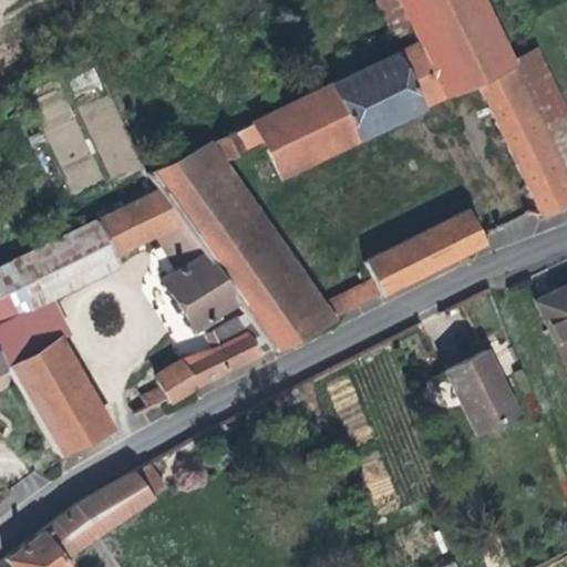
[(474,82),(539,216),(566,203),(566,181),(496,35),(478,0),(397,0),(418,42),(214,141),(223,158),(261,141),(280,176),(394,121),(420,109),(405,75),(429,64),(444,96),(474,82)]
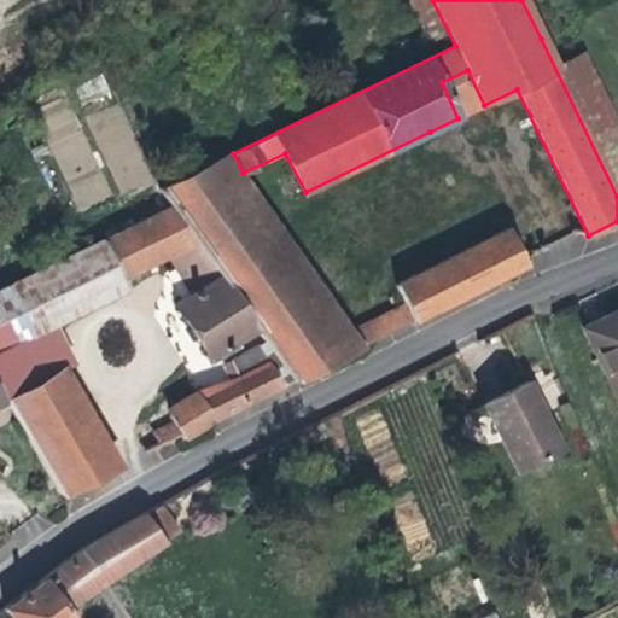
[(541,39),(617,197),(617,118),(572,23),(541,39)]
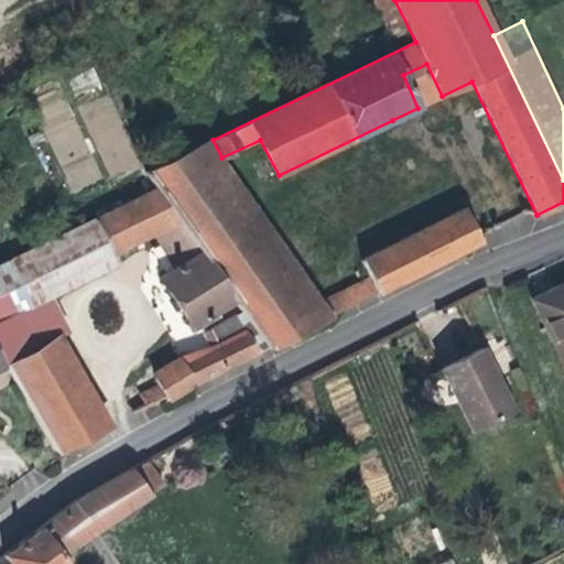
[(418,108),(442,96),(426,64),(403,75),(418,108)]
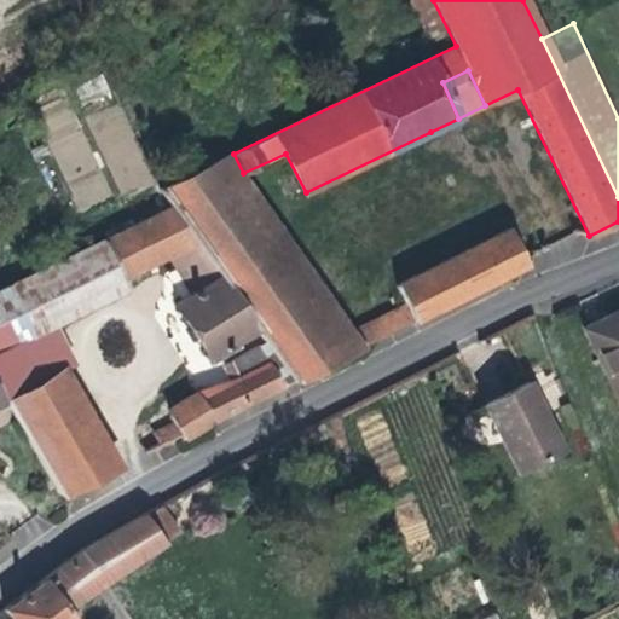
[(116,198),(154,184),(120,102),(80,117),(70,94),(36,108),(77,212),(116,197),(116,198)]
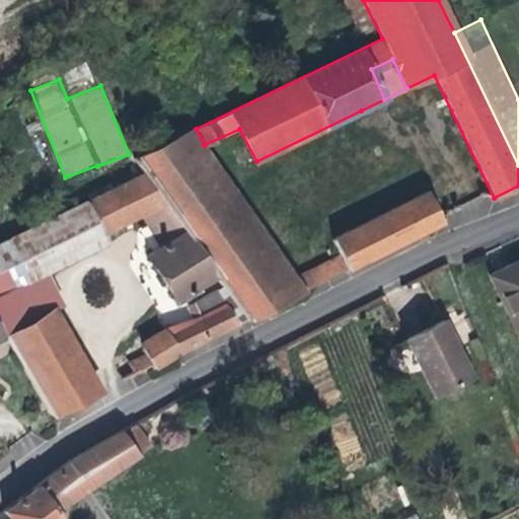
[(230,301),(243,321),(300,293),(294,283),(291,278),(191,132),(133,159),(142,174),(161,202),(182,233),(214,278),(221,289),(230,301)]
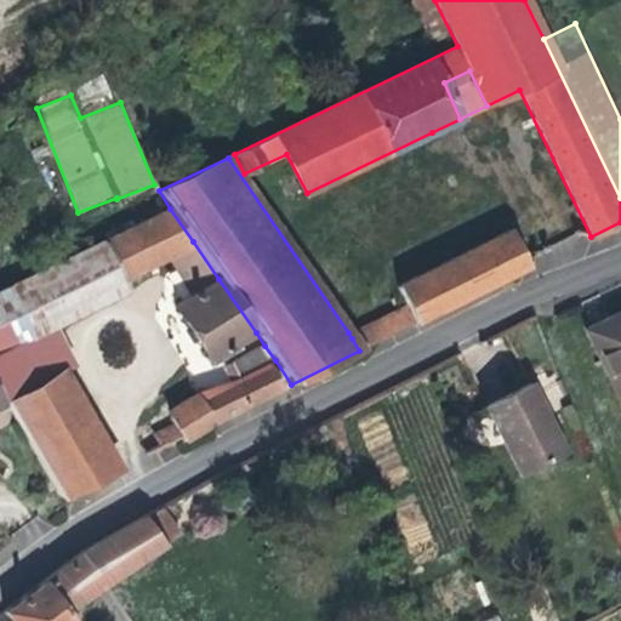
[(239,342),(256,332),(218,279),(203,288),(178,250),(193,241),(170,209),(30,275),(53,323),(123,289),(121,286),(127,283),(124,275),(164,256),(189,296),(172,305),(189,334),(206,362),(208,360),(239,342)]
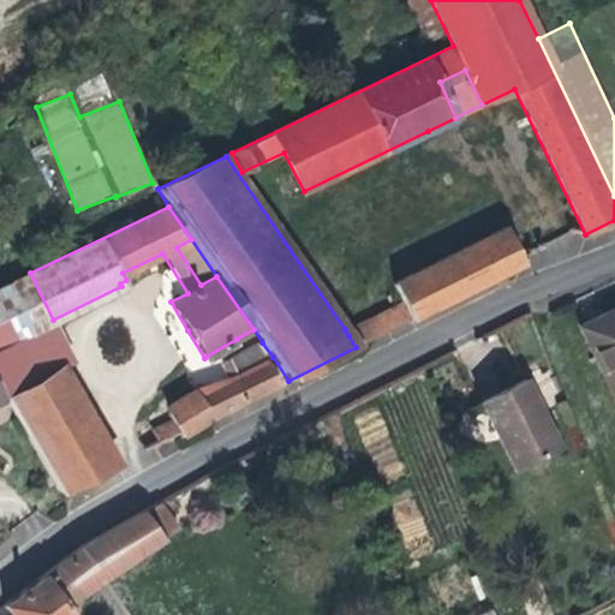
[(348,335),(356,347),(523,266),(505,228),(393,284),(401,303),(405,309),(348,335)]
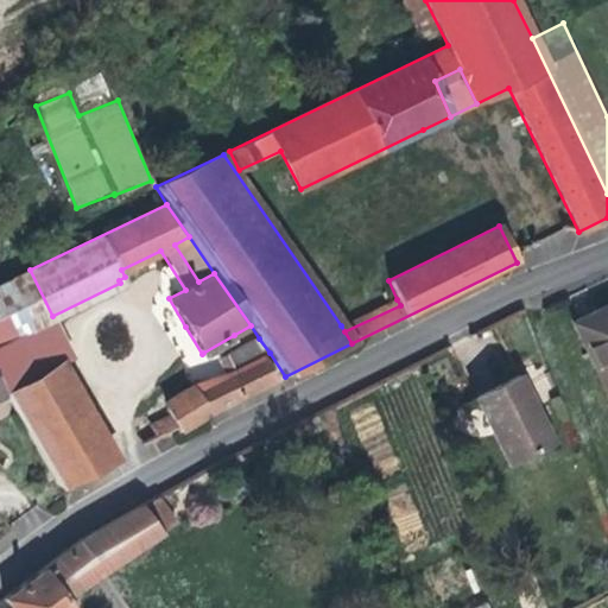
[(198,282),(214,273),(189,236),(175,245),(198,282)]
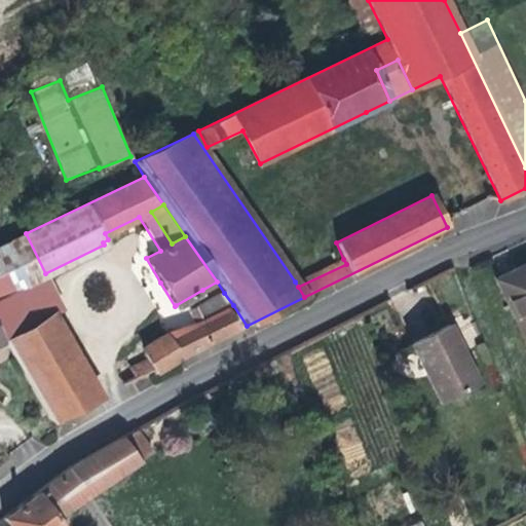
[(45,273),(26,233),(0,246),(0,334),(4,342),(4,343),(54,320),(66,313),(45,273)]
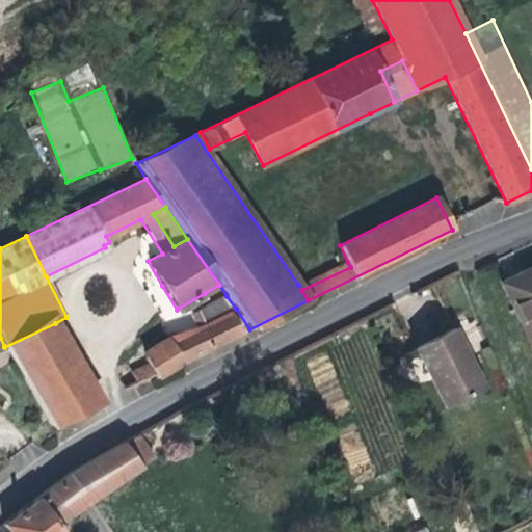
[(298,285),(301,290),(350,267),(347,262),(298,285)]
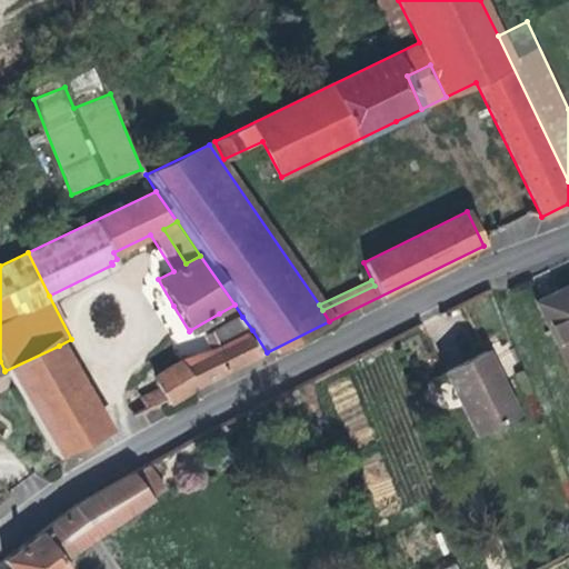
[(568,285),(533,302),(568,372),(568,285)]
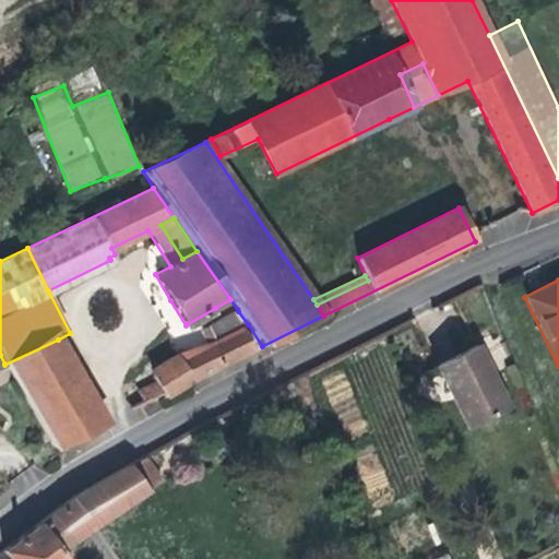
[(218,313),(215,308),(187,324),(189,329),(218,313)]
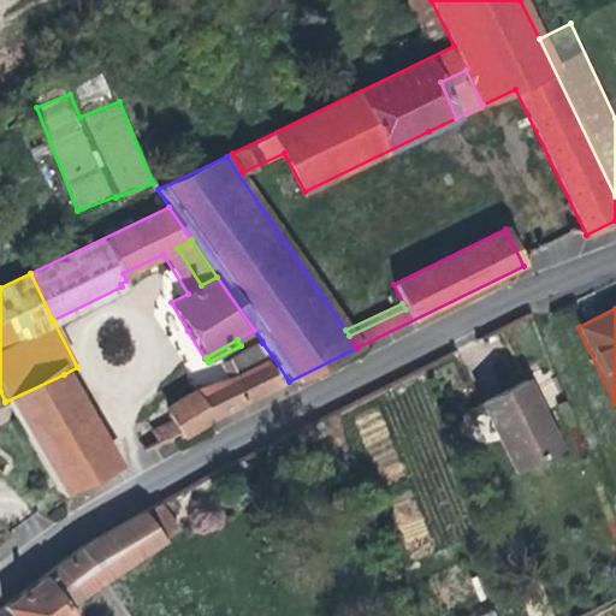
[(219,363),(226,379),(273,357),(262,343),(219,363)]
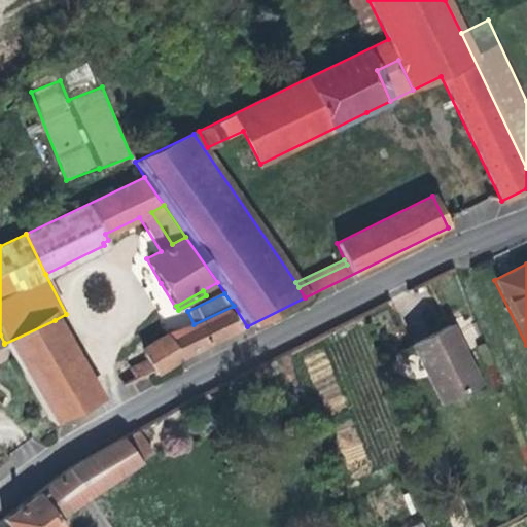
[(166,334),(139,349),(146,361),(131,369),(136,380),(153,372),(154,375),(156,377),(182,360),(181,358),(247,326),(234,306),(194,324),(167,338),(166,334)]
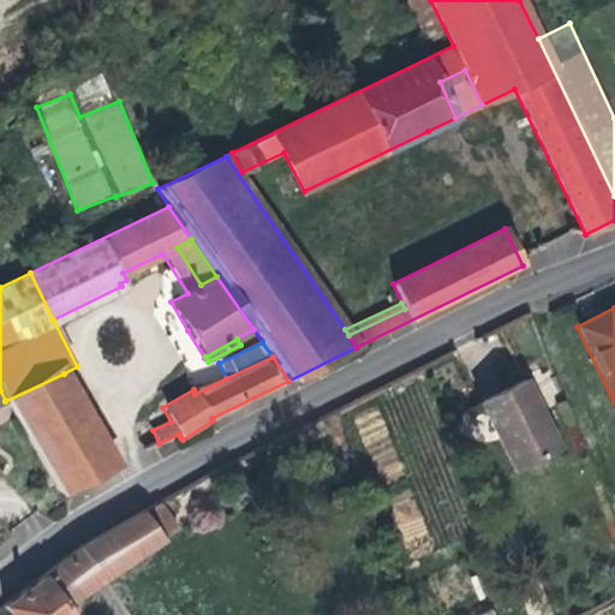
[(64,374),(5,401),(59,494),(118,465),(64,374)]
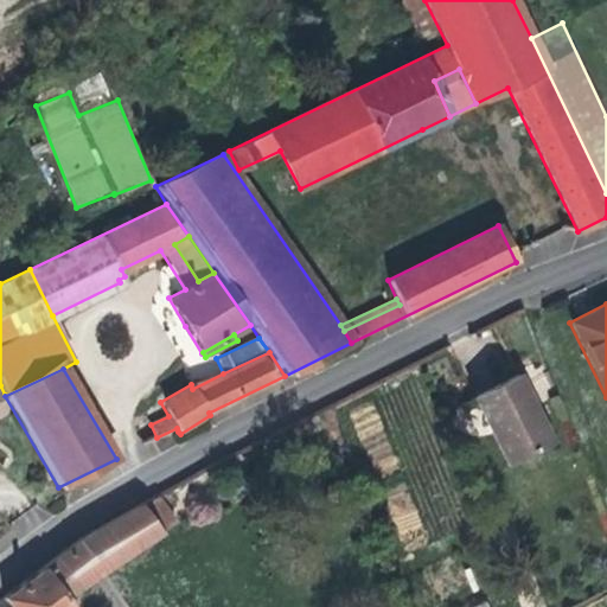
[(502,383),(472,397),(505,464),(550,440),(516,376),(502,383)]
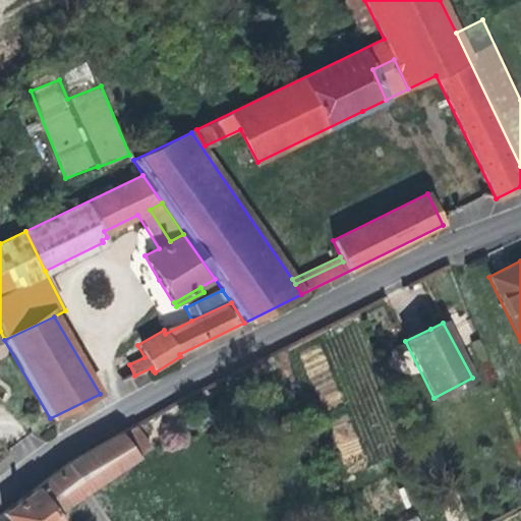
[(352,421),(332,427),(344,464),(363,458),(352,421)]
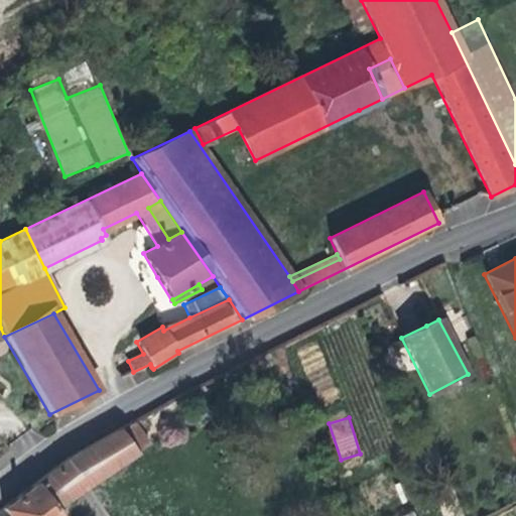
[(148,443),(133,420),(69,457),(2,508),(8,515),(58,515),(54,510),(148,443)]
